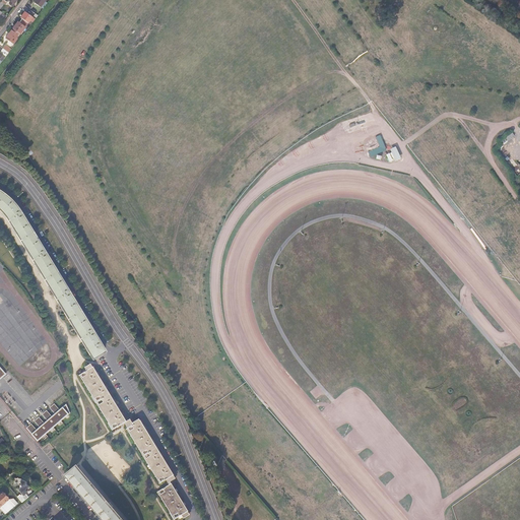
[(31,6),(29,9),(38,16),(41,12),(31,6)]
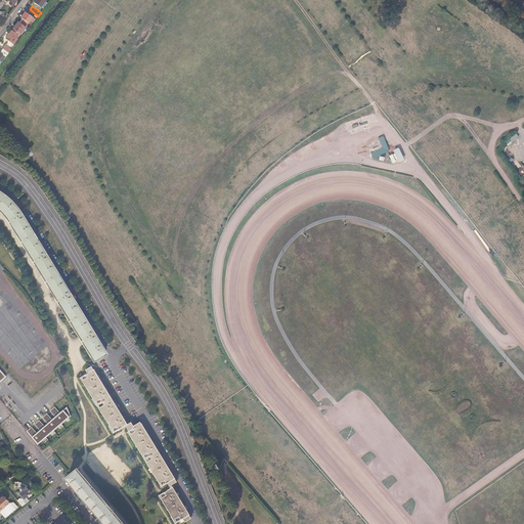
[(26,12),(20,18),(26,22),(28,24),(33,17),(26,12)]
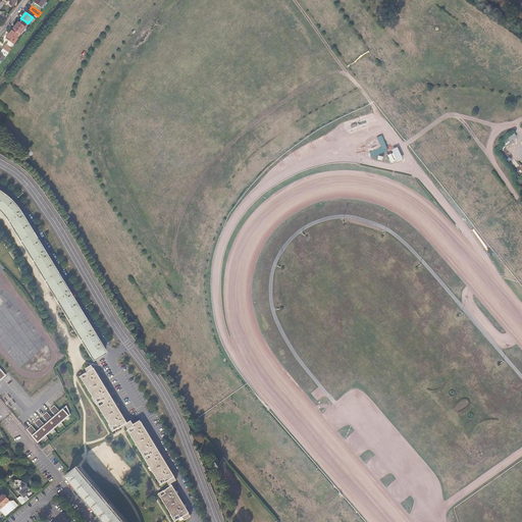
[(24,28),(17,22),(12,29),(19,34),(19,35),(24,28)]
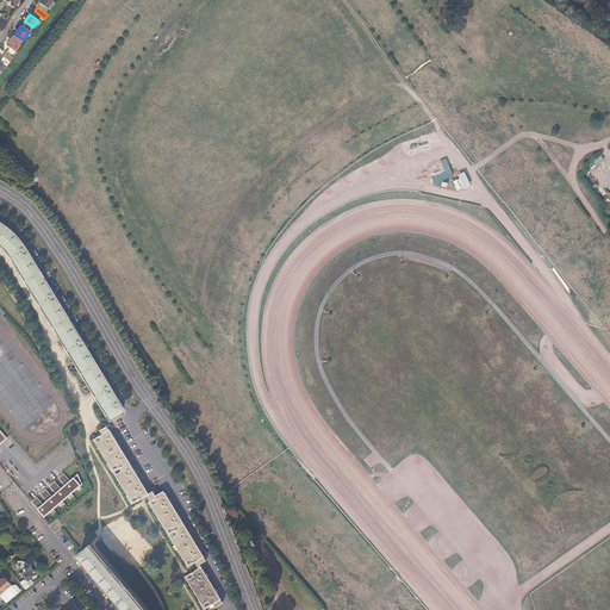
[(23,39),(14,33),(6,45),(16,53),(20,47),(18,45),(23,39)]
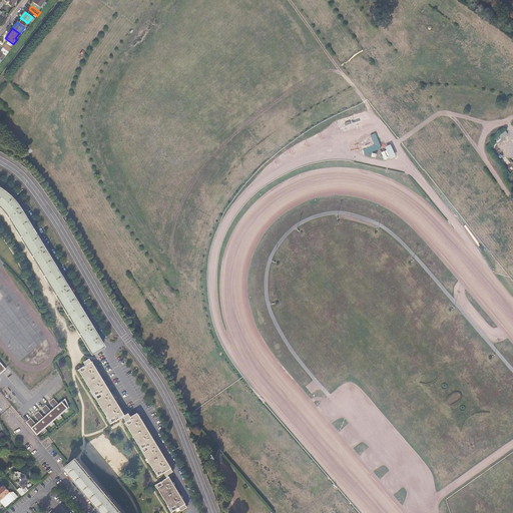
[(2,47),(0,45),(0,59),(2,61),(9,52),(2,47)]
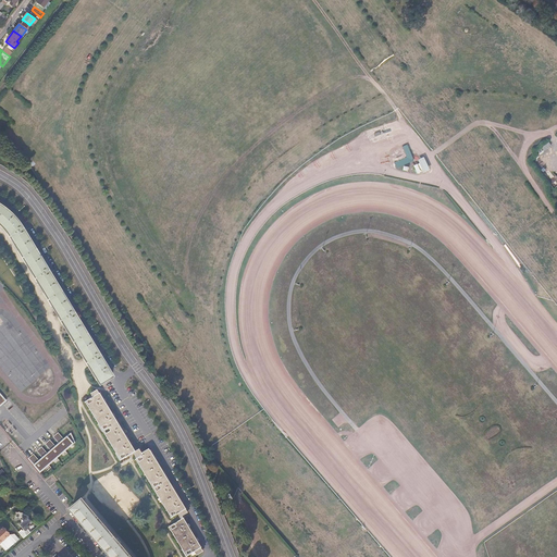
[(394,162),(396,169),(415,162),(408,145),(403,147),(406,158),(394,162)]
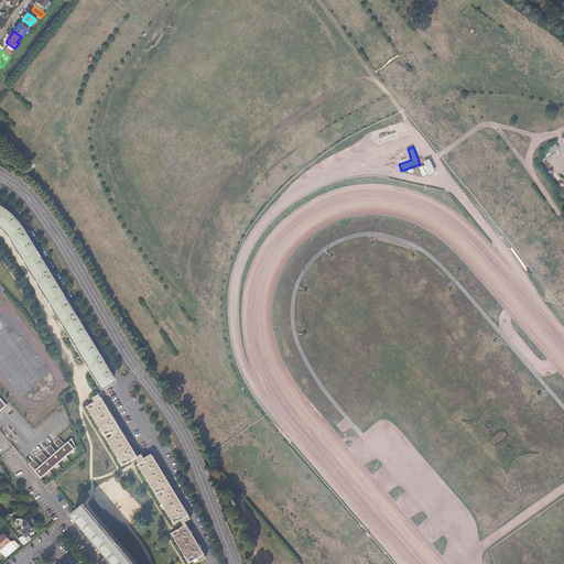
[(0,232),(2,236),(6,241),(96,390),(108,382),(15,230),(12,225),(9,221),(6,217),(2,215),(0,212),(0,232)]
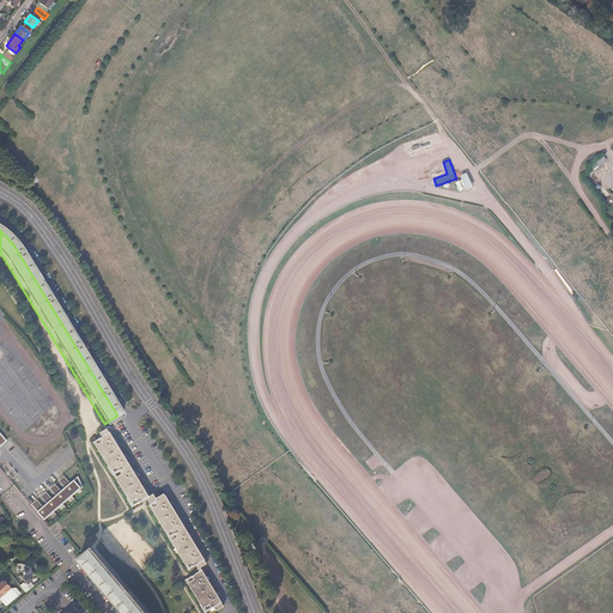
[(92,447),(108,471),(113,479),(132,511),(143,504),(146,502),(107,438),(92,447)]
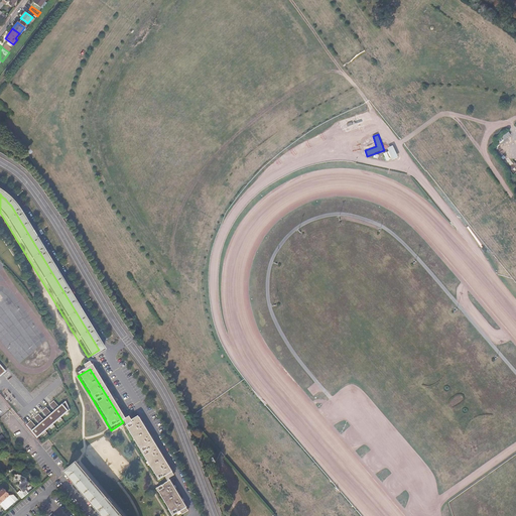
[(30,431),(36,438),(70,410),(66,401),(58,407),(53,411),(51,413),(46,417),(43,420),(38,424),(35,426),(30,431)]
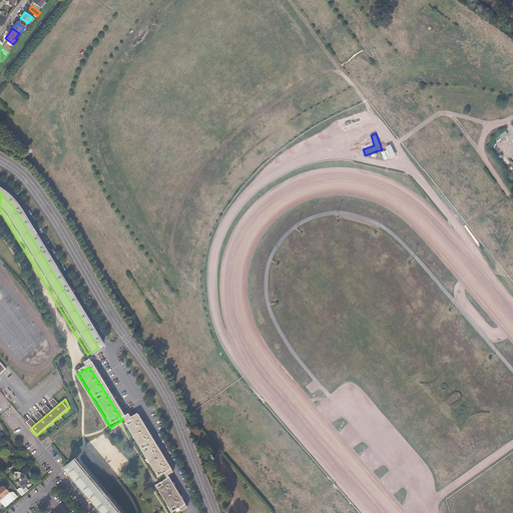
[(53,409),(58,405),(53,399),(48,403),(53,409)]
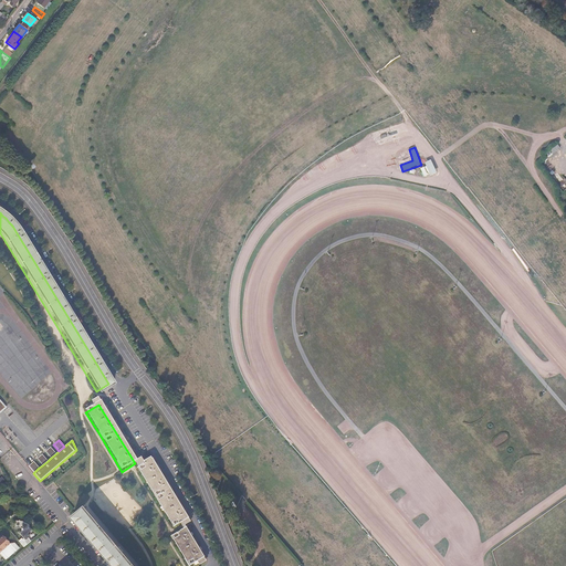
[(56,453),(51,447),(45,452),(51,458),(56,453)]
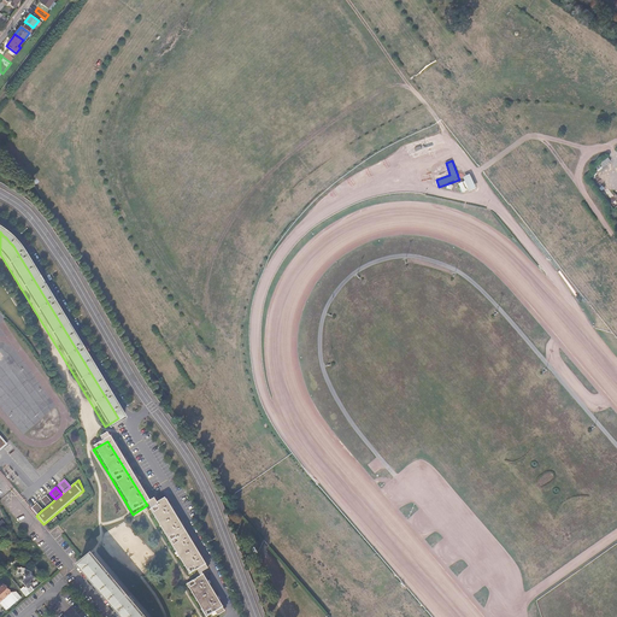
[(52,503),(46,495),(40,500),(46,507),(52,503)]
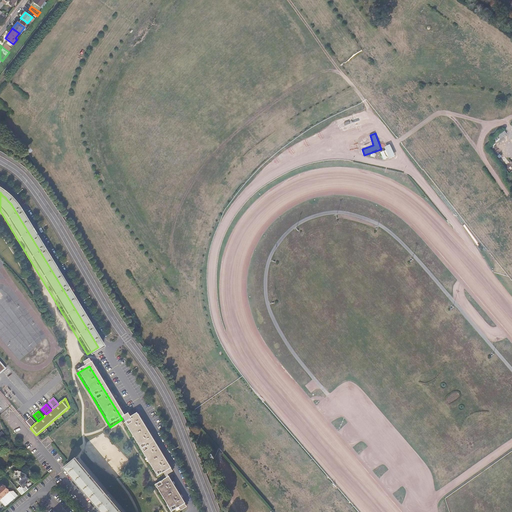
[(136,415),(124,423),(157,477),(169,469),(136,415)]
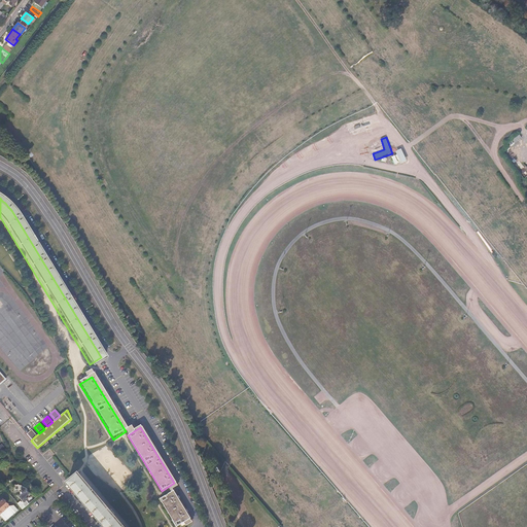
[(36,435),(32,430),(26,434),(31,441),(36,435)]
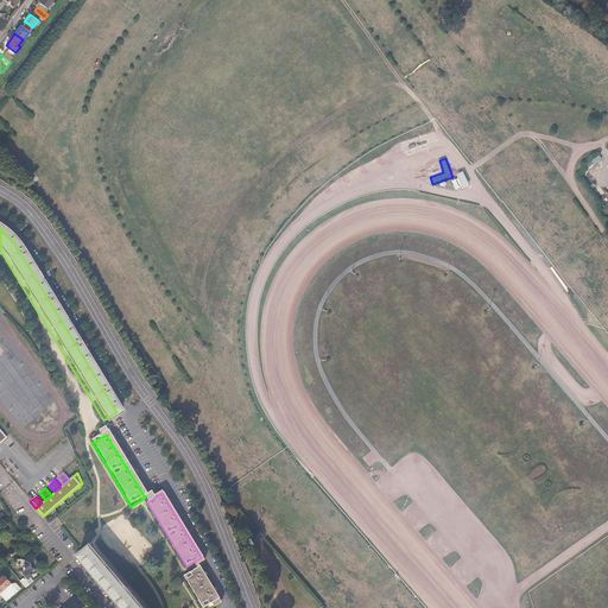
[(121,607),(140,607),(89,546),(77,556),(121,607)]
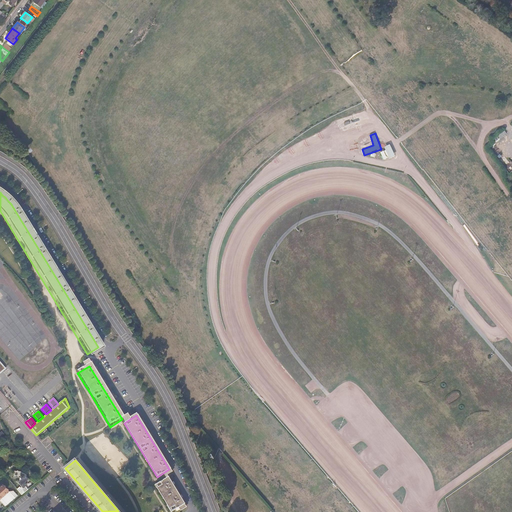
[(13,478),(19,479),(19,481),(19,482),(19,484),(21,484),(21,487),(22,489),(21,490),(19,487),(16,489),(21,496),(27,490),(26,489),(29,487),(27,485),(26,486),(25,483),(28,480),(25,476),(21,473),(20,473),(13,472),(13,478)]
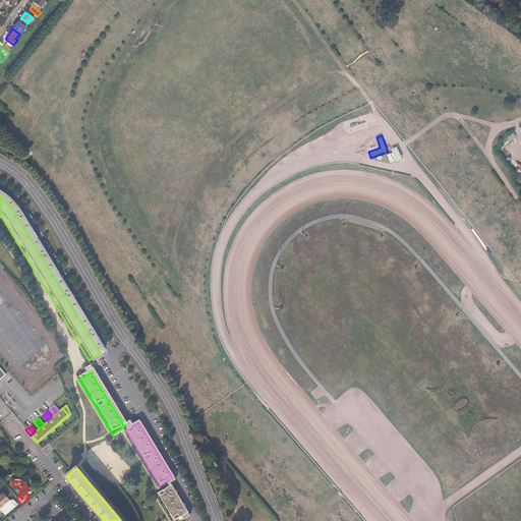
[(172,485),(160,493),(176,519),(188,512),(172,485)]
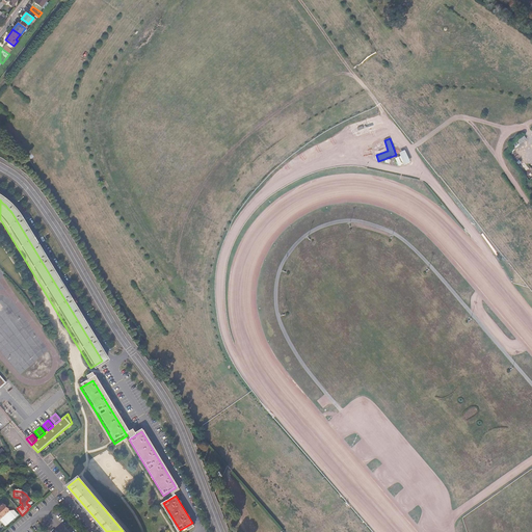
[(12,512),(8,515),(9,516),(3,522),(6,525),(17,516),(12,512)]
